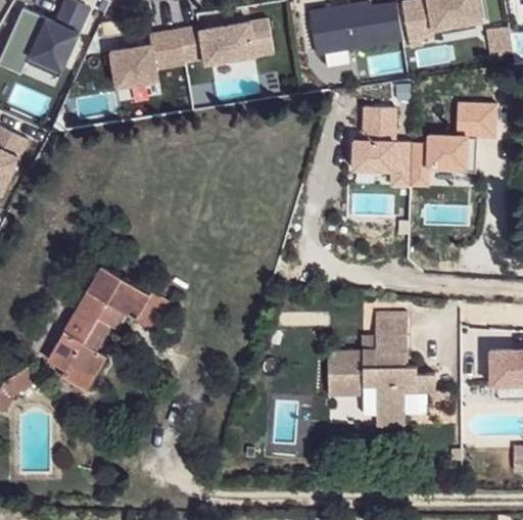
[(401,41),(393,0),(374,0),(308,12),(317,57),(401,41)]
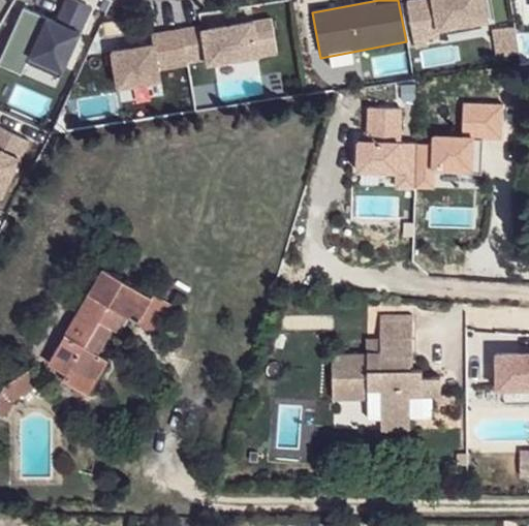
[(484,0),(404,0),(412,40),(489,25),(484,0)]
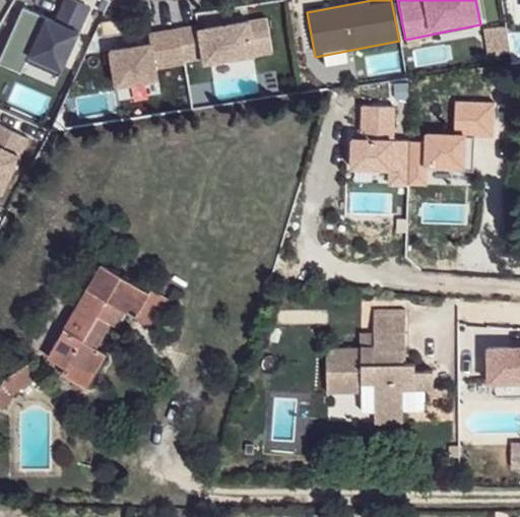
[(88,12),(65,1),(53,24),(21,9),(0,54),(0,66),(18,75),(26,58),(59,74),(88,12)]
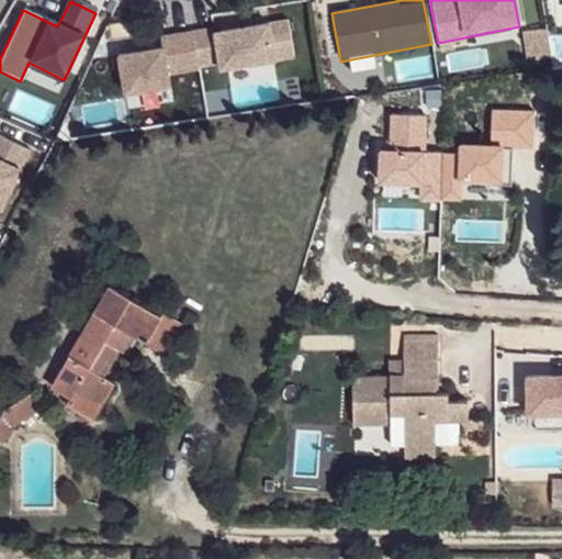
[(292,23),(194,28),(197,69),(293,65),(292,23)]
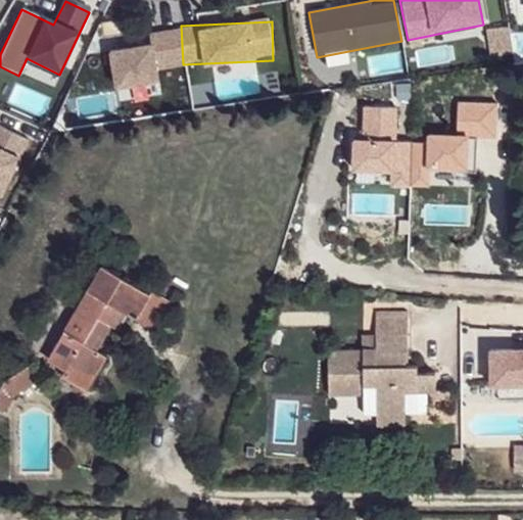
[(428,151),(410,151),(409,179),(409,194),(427,195),(427,175),(457,176),(457,181),(474,181),(476,137),(494,137),(495,103),(457,102),(456,136),(429,135),(428,151)]
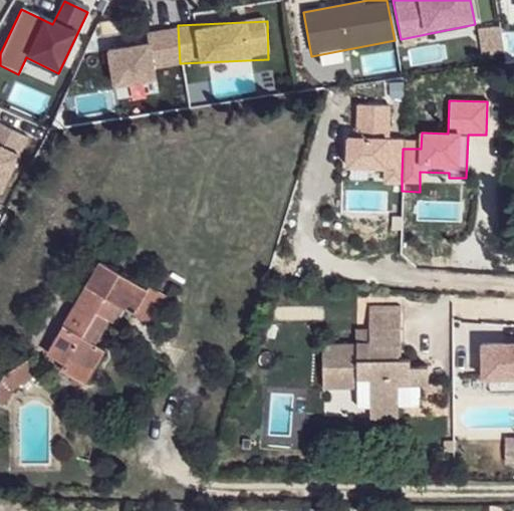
[(346,146),(345,175),(386,176),(402,176),(403,149),(403,148),(387,147),(388,113),(357,112),(356,146),(346,146)]
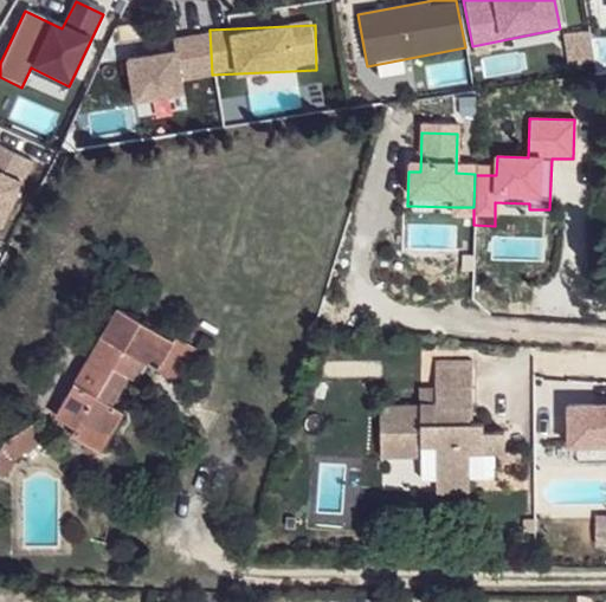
[(0,169),(25,182),(34,163),(0,147),(0,169)]
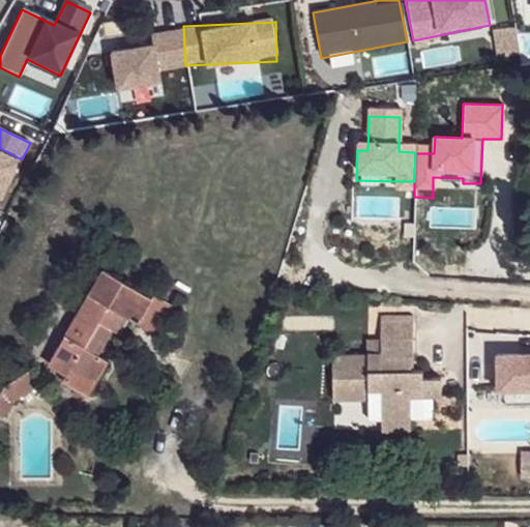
[(0,207),(1,208),(19,155),(0,148),(0,207)]
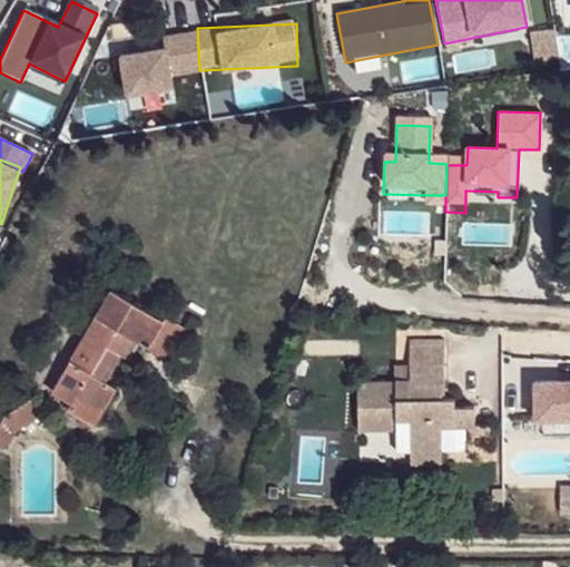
[(445,195),(428,195),(426,212),(445,212),(445,195)]
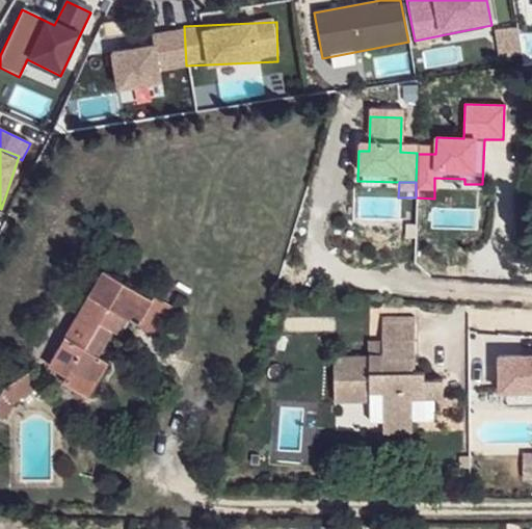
[(88,296),(128,320),(132,315),(142,321),(139,326),(155,336),(170,306),(103,269),(88,296)]
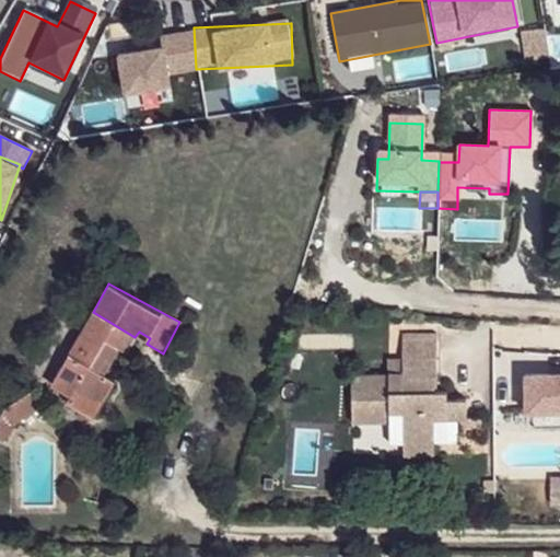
[(72,398),(96,414),(114,383),(112,382),(104,375),(120,350),(126,355),(135,337),(93,312),(67,355),(69,356),(51,386),(72,398)]
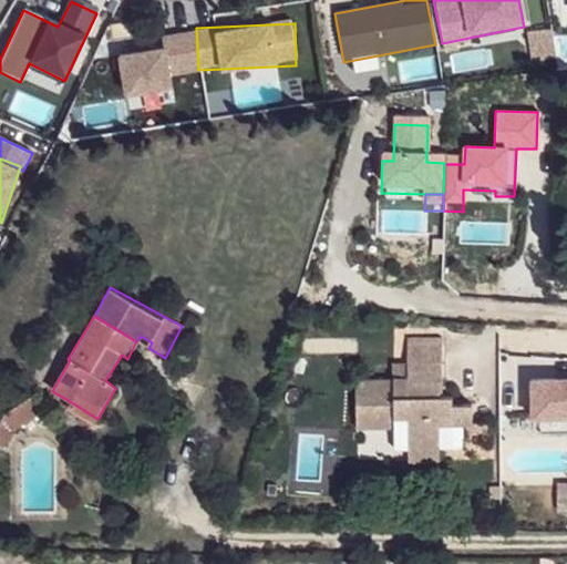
[(405,342),(404,367),(404,378),(392,379),(353,379),(354,428),(393,428),(393,449),(406,448),(437,448),(437,424),(461,424),(471,423),(471,403),(450,403),(450,396),(434,396),(434,390),(441,389),(440,342),(405,342)]
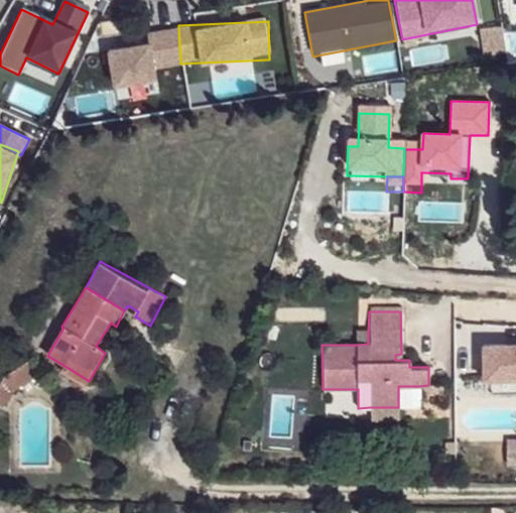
[(96,346),(103,352),(116,327),(111,323),(96,346)]
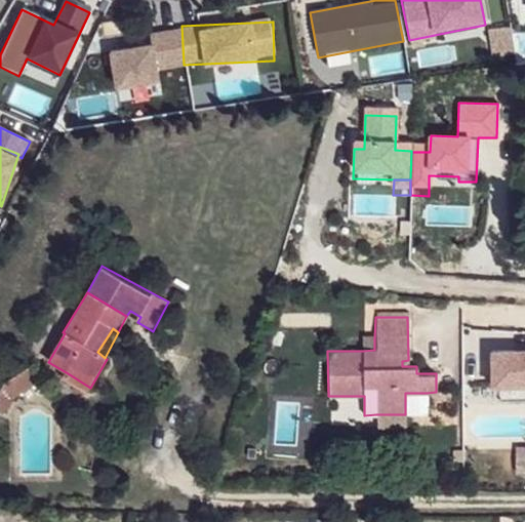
[(363,339),(363,351),(374,350),(374,339),(363,339)]
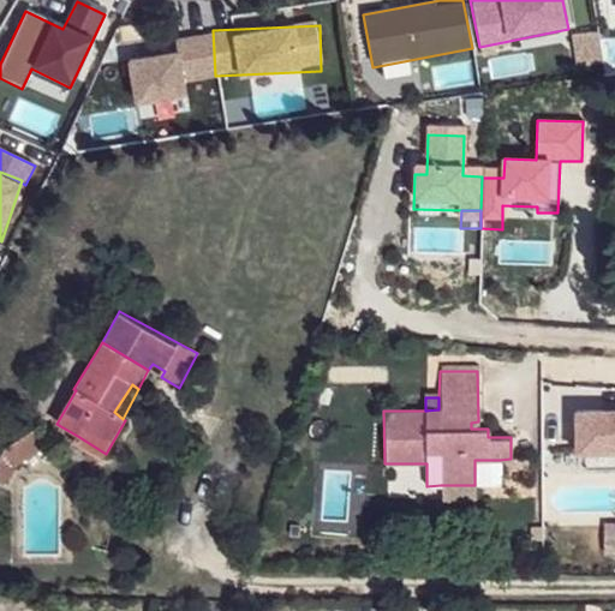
[(0,483),(7,486),(17,467),(45,450),(34,432),(5,451),(0,460),(0,468),(0,469),(0,483)]
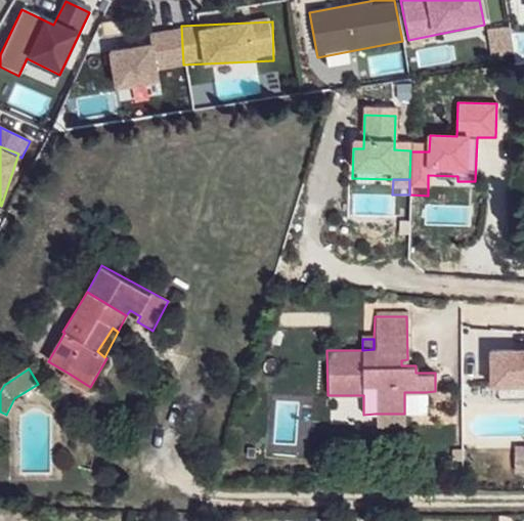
[(90,387),(68,373),(61,383),(85,396),(90,387)]
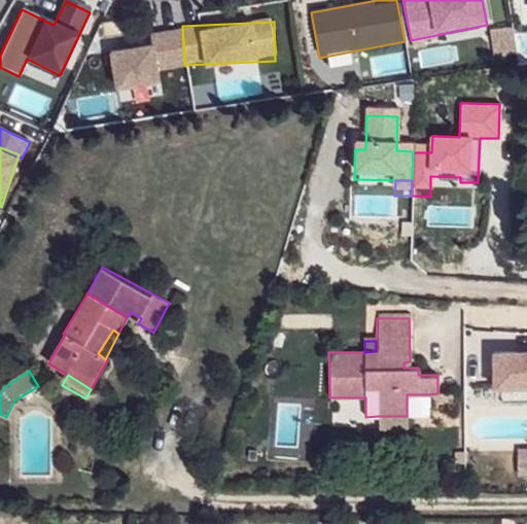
[(407,394),(407,416),(429,416),(428,394),(407,394)]
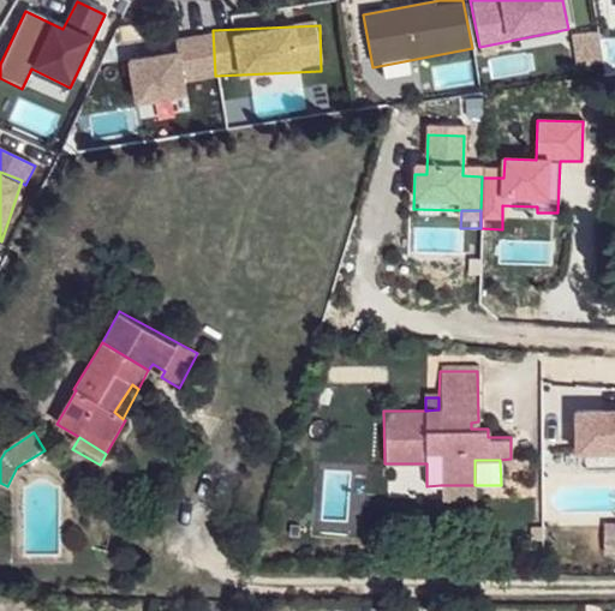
[(548,461),(548,475),(562,478),(563,462),(548,461)]
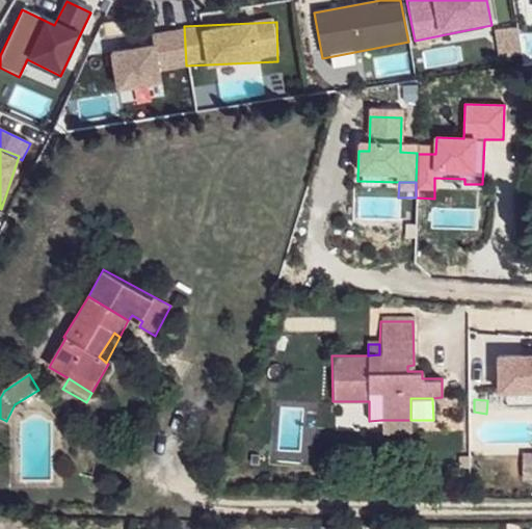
[(410,420),(381,420),(381,432),(410,431),(410,420)]
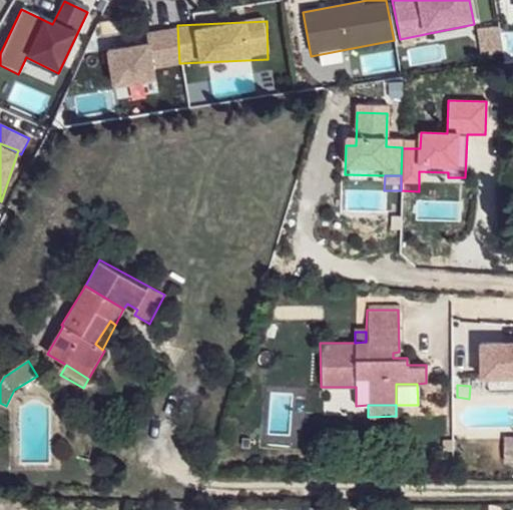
[(502,444),(512,443),(512,435),(502,436),(502,444)]
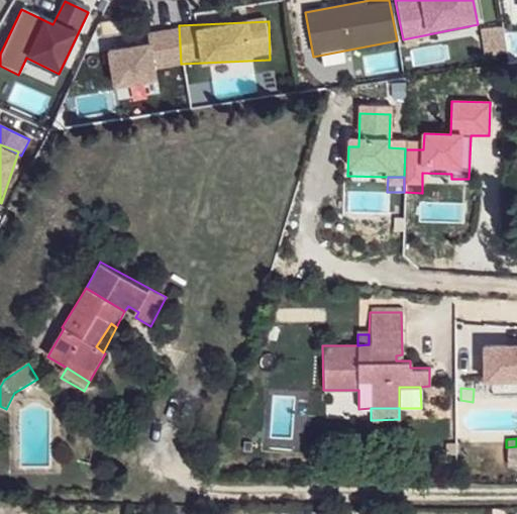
[(516,446),(506,447),(506,466),(516,466),(516,446)]
